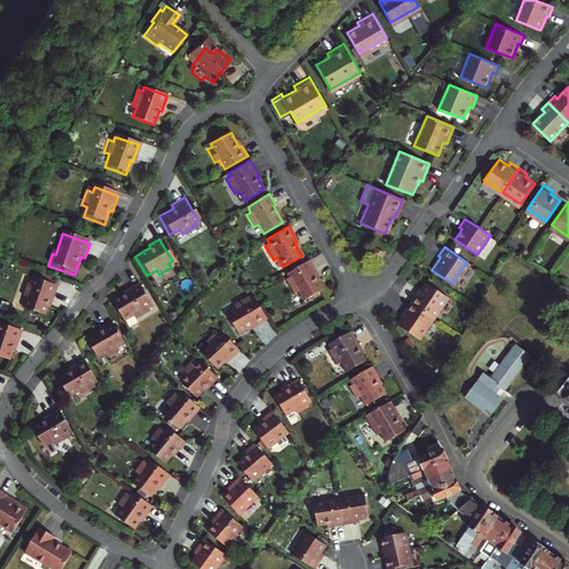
[(376,248),(370,256),(378,261),(383,253),(376,248)]
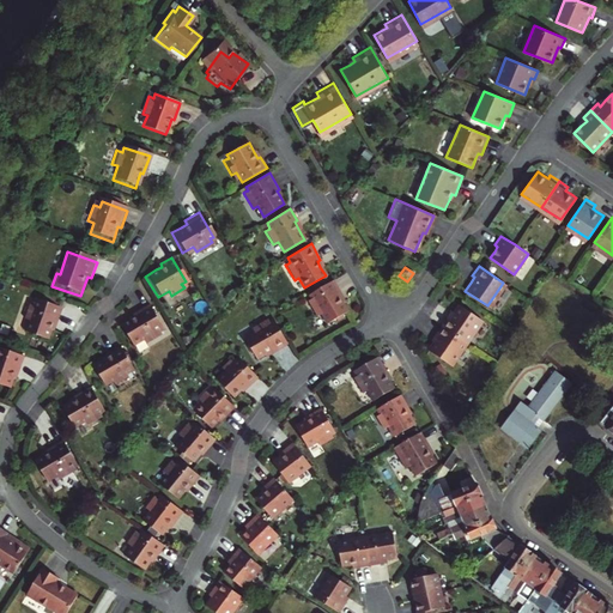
[(316,316),(321,314),(327,323),(347,311),(343,303),(339,297),(343,295),(333,279),(309,293),(311,298),(309,299),(308,301),(316,316)]
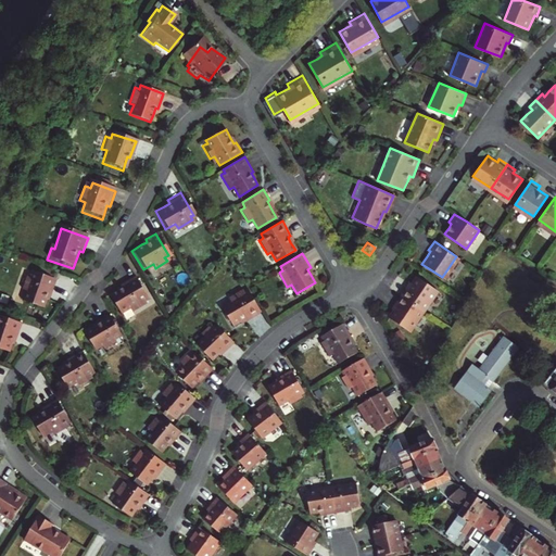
[(51,297),(57,281),(34,273),(33,277),(27,275),(22,291),(26,292),(23,302),(43,310),(49,295),(51,297)]
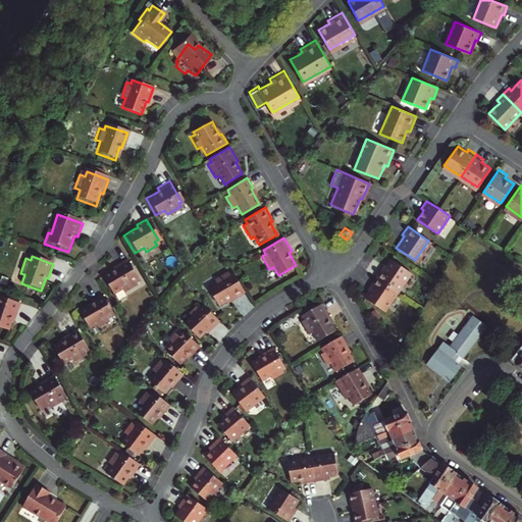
[(374,276),(397,292),(410,272),(389,259),(384,267),(381,272),(378,270),(374,276)]
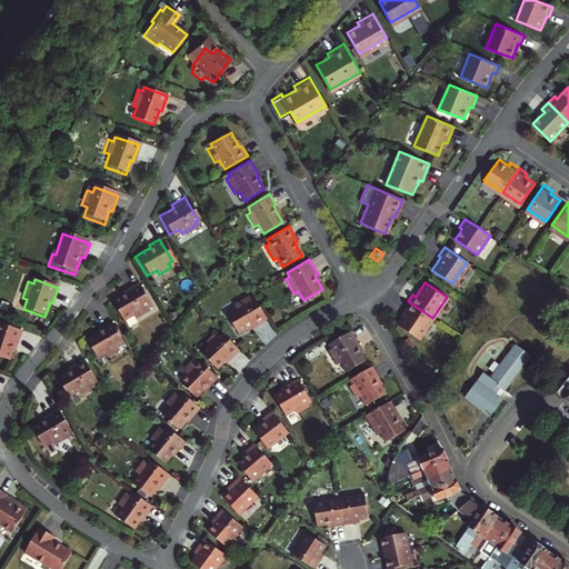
[(148,313),(147,311),(146,309),(150,307),(137,285),(122,293),(123,296),(118,300),(110,303),(122,322),(130,318),(133,322),(148,313)]
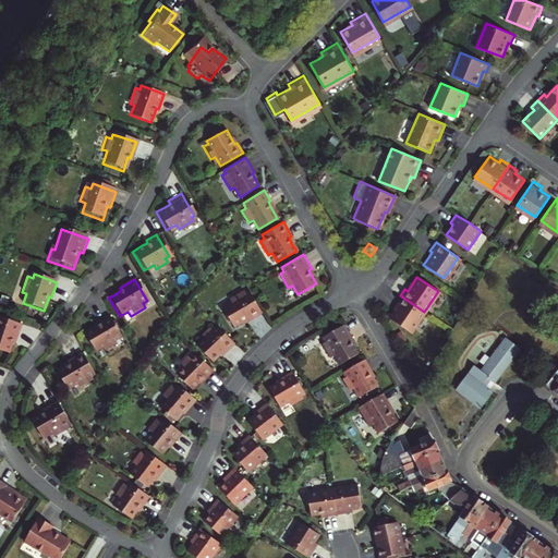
[(231,328),(240,324),(244,320),(246,324),(261,315),(247,294),(244,295),(243,293),(242,291),(228,300),(230,304),(220,310),(231,328)]
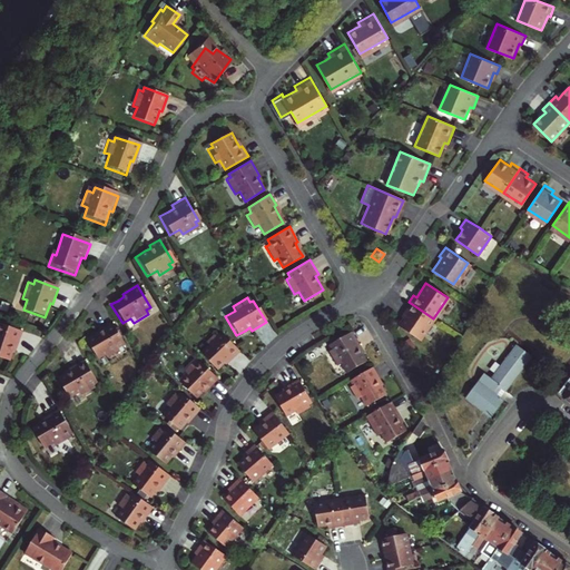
[(405,313),(402,318),(397,326),(420,341),(433,318),(409,302),(403,311),(405,313)]
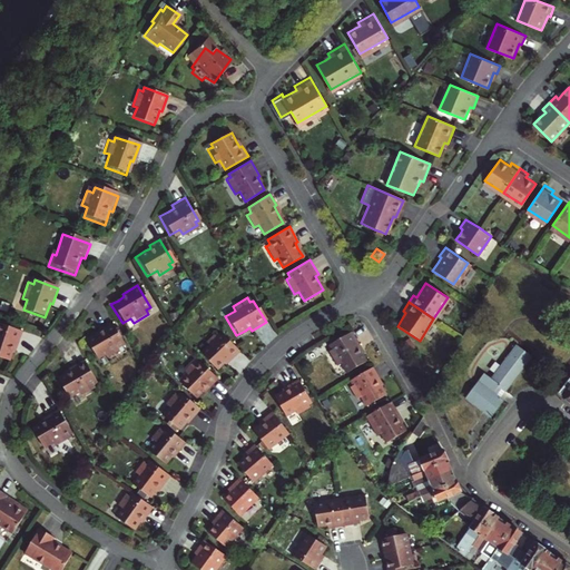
[(102,330),(86,338),(95,356),(102,352),(105,355),(117,349),(116,346),(123,343),(110,322),(101,327),(102,330)]
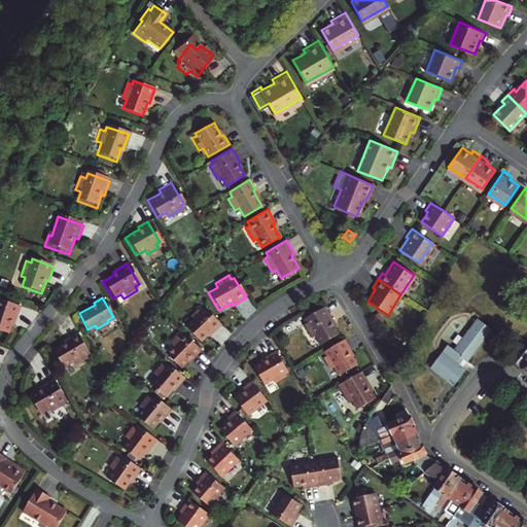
[(0,330),(7,334),(12,321),(14,322),(20,308),(0,300),(0,330)]
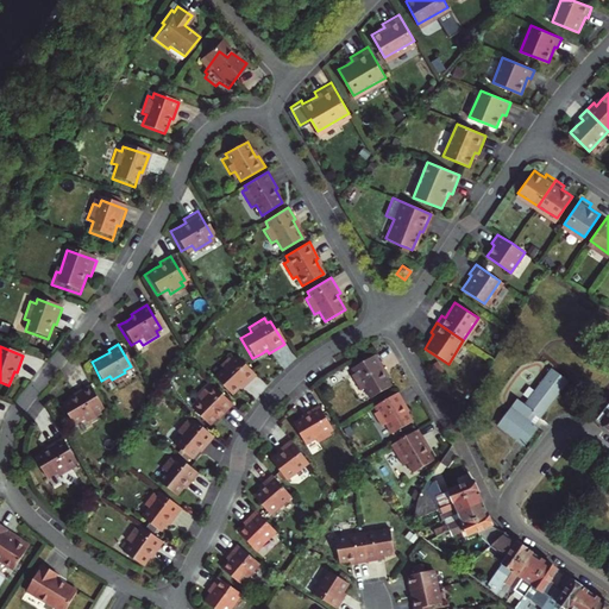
[(353,369),(350,371),(358,387),(363,384),(369,394),(388,382),(384,375),(381,369),(384,366),(375,351),(351,364),(353,369)]
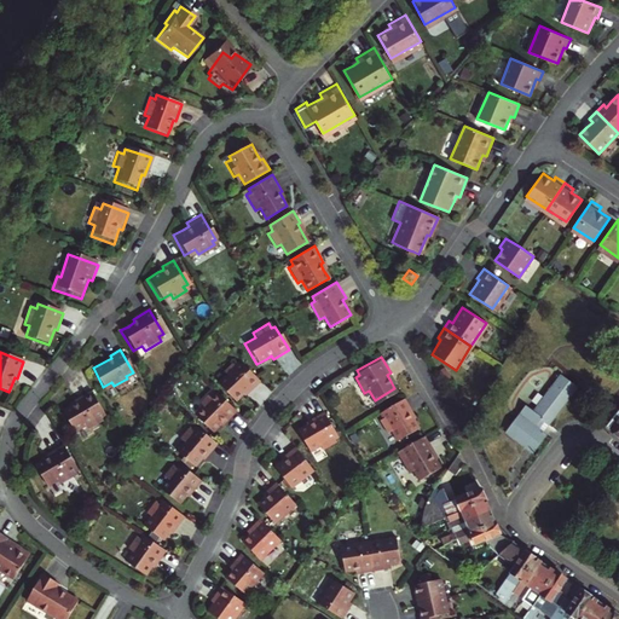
[(232,404),(241,395),(247,391),(249,393),(259,385),(239,364),(235,368),(232,365),(231,364),(220,374),(224,377),(215,386),(232,404)]
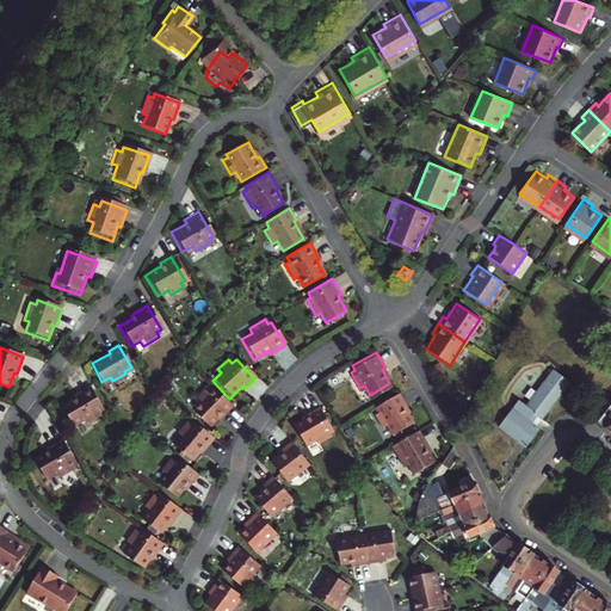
[(351,362),(320,380),(323,388),(351,372),(355,370),(352,365),(351,362)]
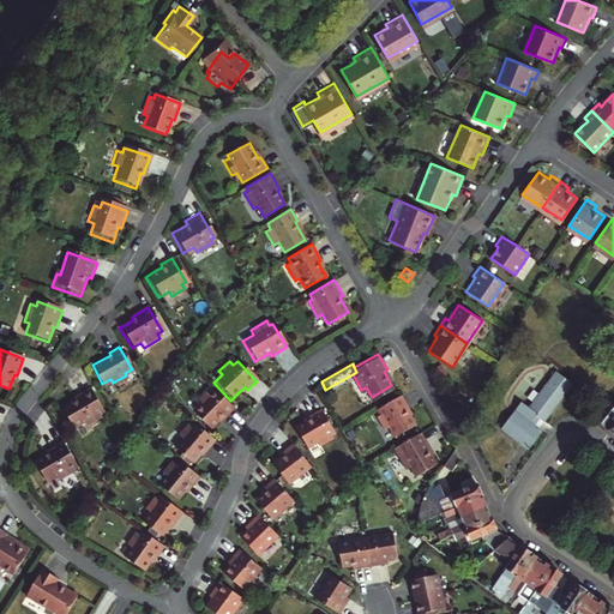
[(531,425),(517,413),(507,426),(525,440),(522,444),(529,450),(542,432),(540,429),(572,386),(555,373),(529,410),(537,416),(531,425)]
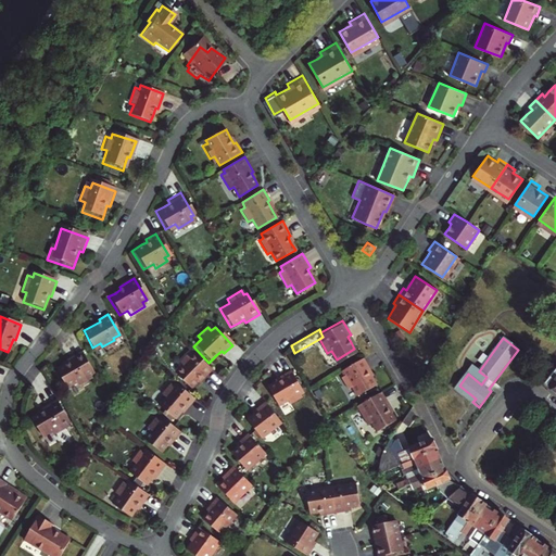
[(61,364),(54,367),(64,387),(74,381),(76,384),(90,377),(89,375),(88,373),(91,371),(79,350),(65,357),(67,361),(61,364)]
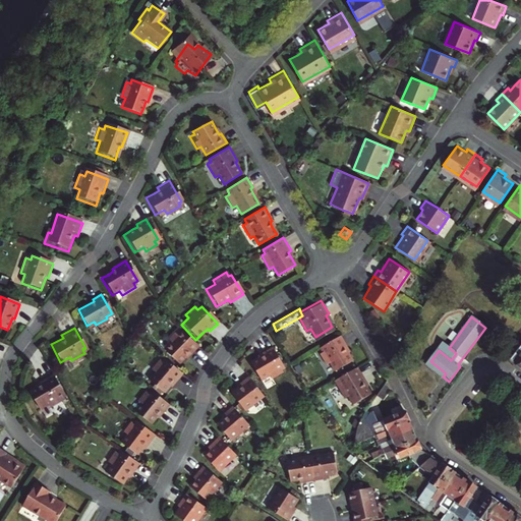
[(322,349),(319,350),(317,351),(324,362),(328,360),(333,368),(351,357),(347,350),(343,344),(346,343),(340,332),(319,344),(322,349)]
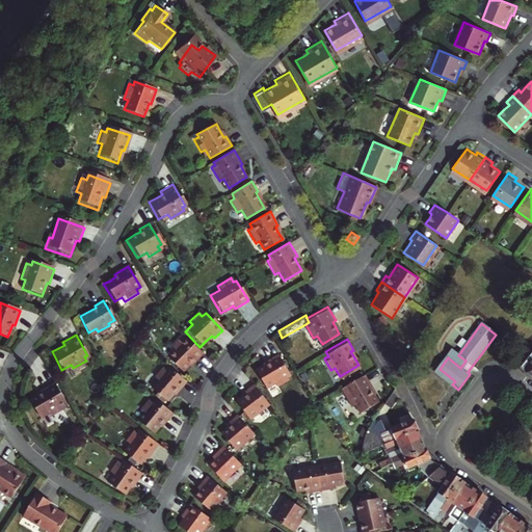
[(180,375),(186,369),(191,363),(194,366),(202,357),(184,341),(181,344),(178,342),(178,341),(168,350),(171,353),(165,361),(180,375)]
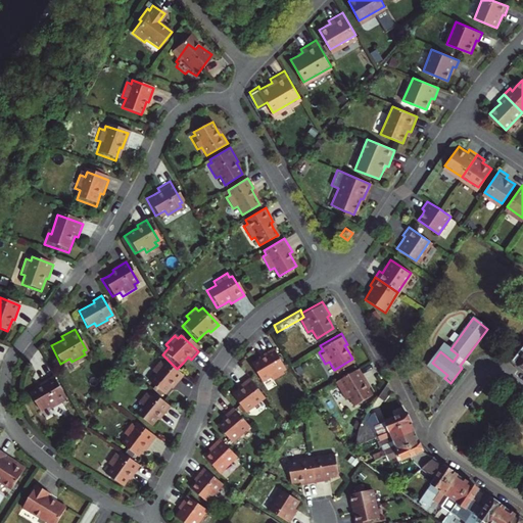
[(506,355),(511,361),(521,348),(515,343),(506,355)]
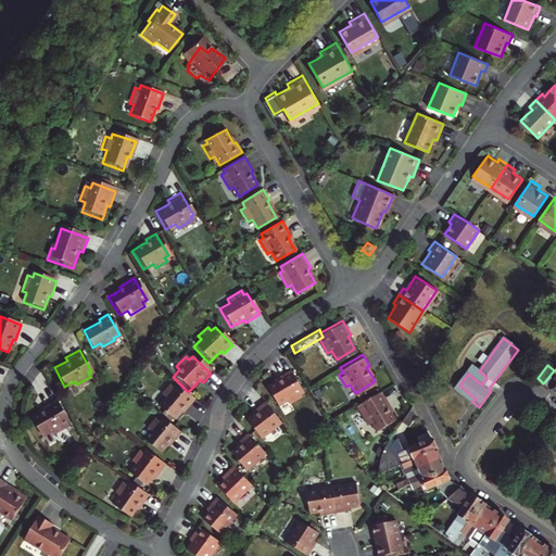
[(294,393),(303,389),(290,367),(281,373),(282,375),(277,379),(268,383),(279,403),(283,400),(285,403),(297,396),(294,393)]
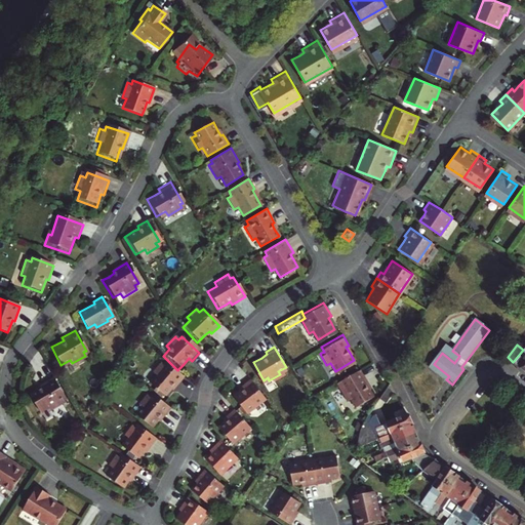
[(524,348),(514,362),(524,370),(524,348)]
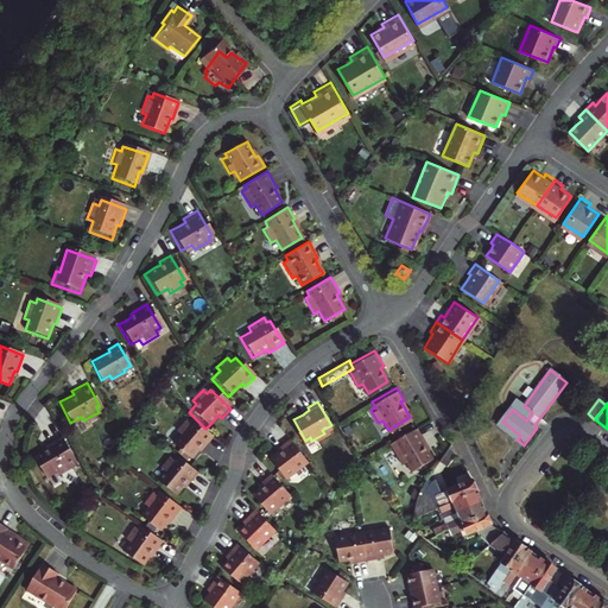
[(191,460),(197,451),(203,445),(206,448),(213,438),(192,420),(189,424),(187,423),(185,422),(176,432),(179,436),(172,444),(191,460)]
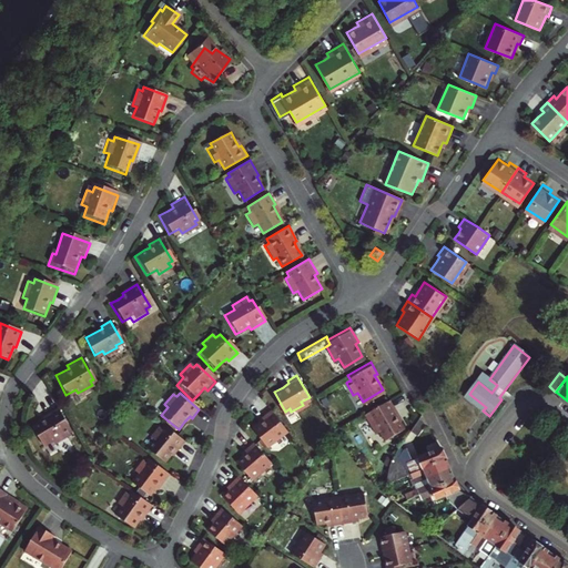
[(469,394),(466,398),(483,411),(486,407),(469,394)]
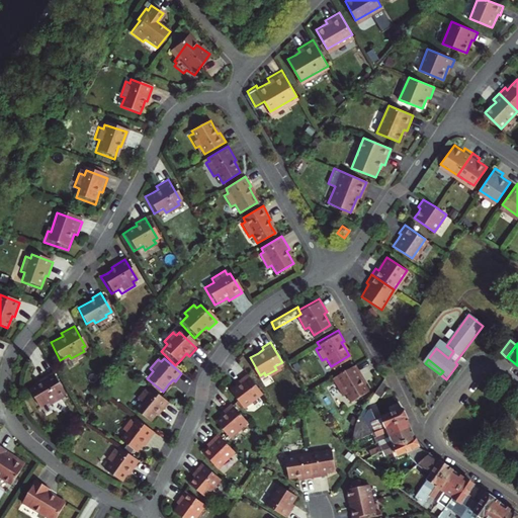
[(354,362),(334,374),(344,391),(348,389),(352,396),(366,387),(363,382),(361,377),(363,376),(354,362)]
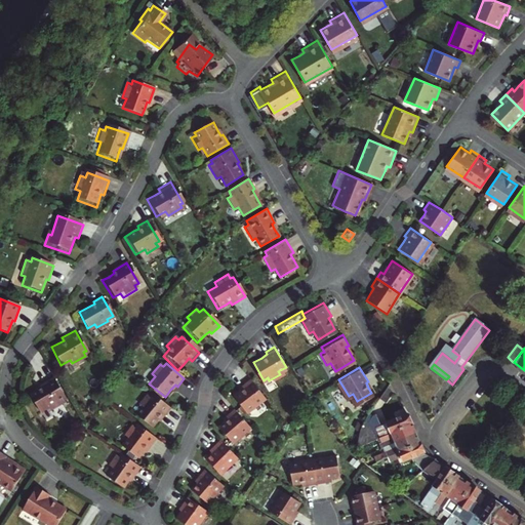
[(38,386),(33,389),(26,393),(36,411),(45,406),(47,409),(59,402),(58,400),(57,398),(62,396),(50,375),(37,384),(38,386)]
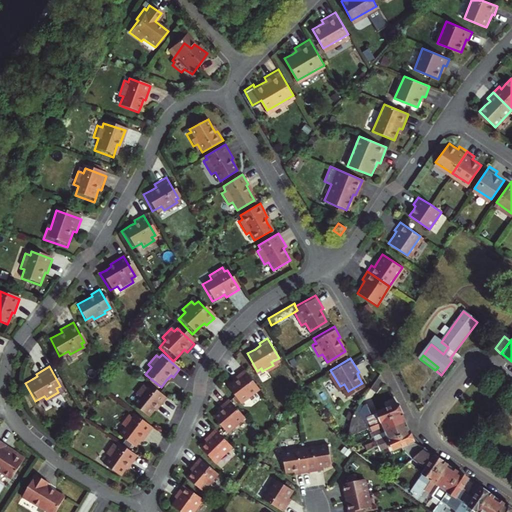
[(228,383),(241,400),(258,387),(244,367),(234,376),(235,378),(228,383)]
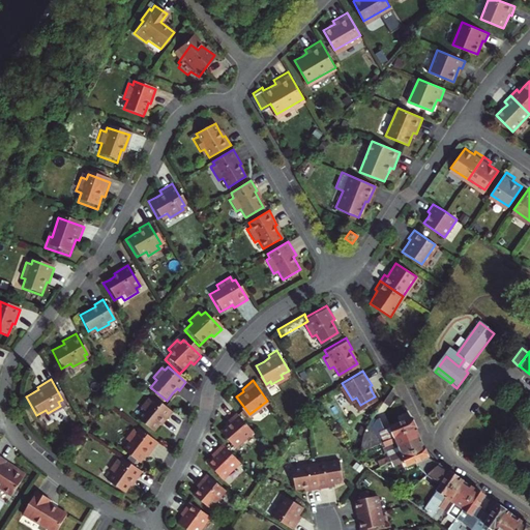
[(393,388),(379,405),(390,407),(399,396),(393,388)]
